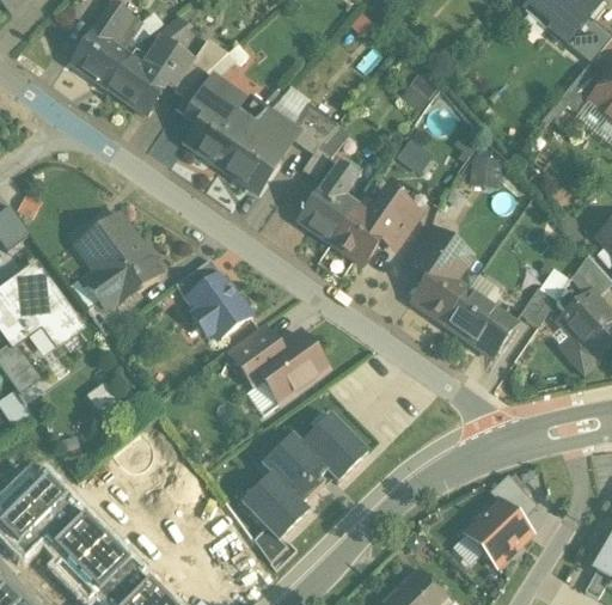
[(112,0),(93,28),(71,61),(108,86),(132,53),(109,38),(129,10),(115,0),(112,0)]
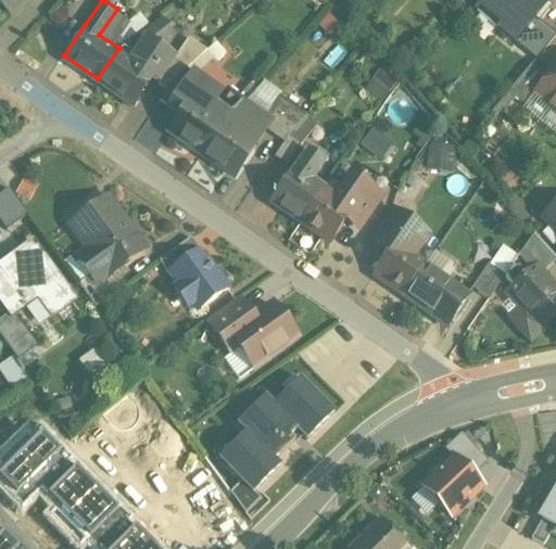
[(545,1),(544,0),(480,0),(503,18),(498,25),(515,38),(535,13),(545,1)]
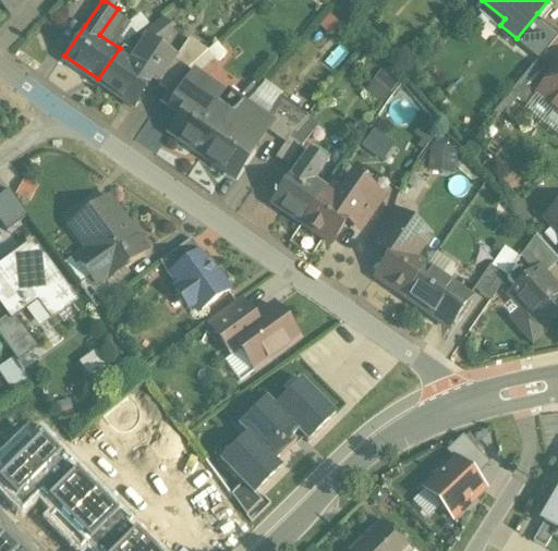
[(141,9),(118,27),(124,37),(147,19),(141,9)]
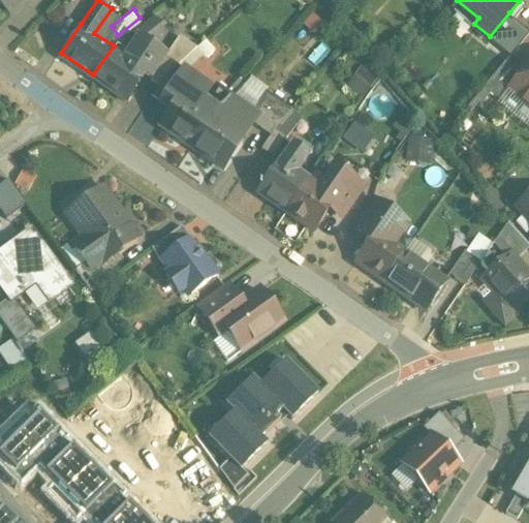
[(528,28),(520,21),(509,12),(490,36),(510,53),(528,29),(528,28)]
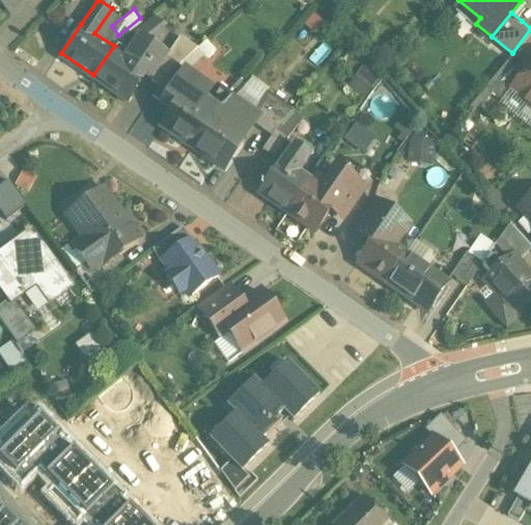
[(180,32),(166,52),(164,51),(148,74),(161,82),(166,74),(178,62),(197,45),(180,32)]
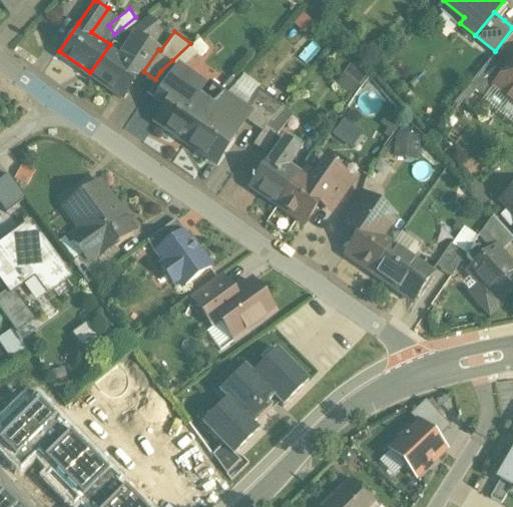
[(135,33),(122,52),(110,44),(90,72),(121,94),(154,46),(135,33)]
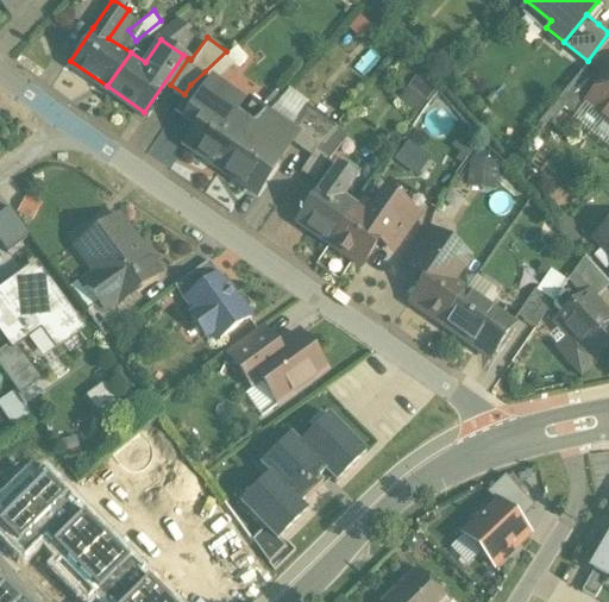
[(582,68),(557,96),(576,112),(586,100),(586,99),(600,82),(582,68)]
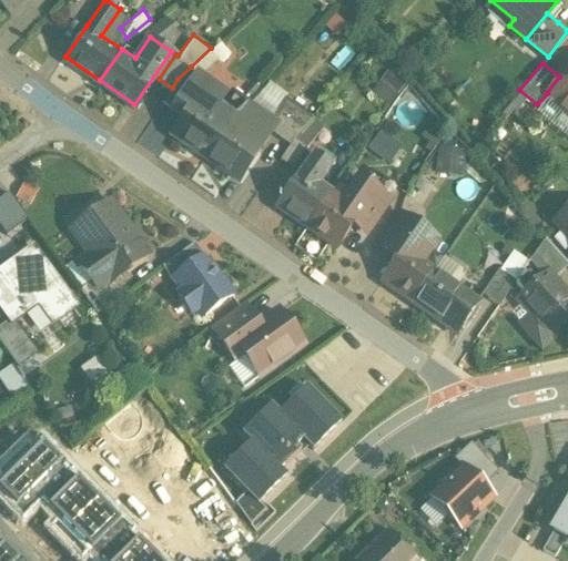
[(567,65),(559,77),(547,92),(547,93),(567,110),(567,65)]
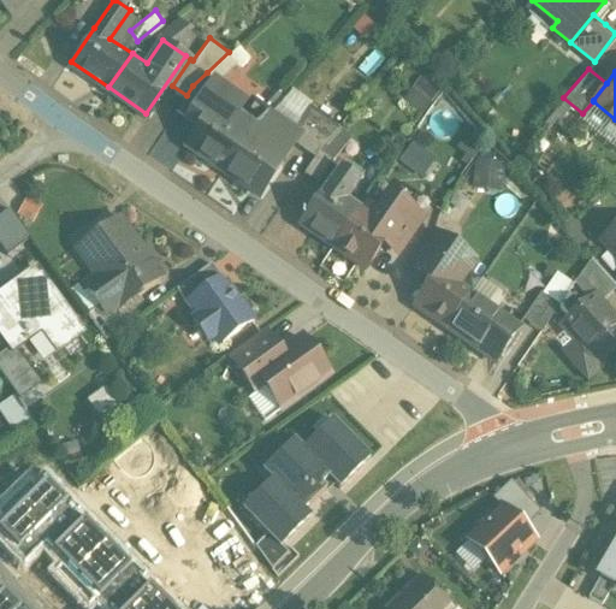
[(246,99),(207,72),(193,86),(187,95),(176,110),(199,126),(188,142),(224,166),(247,134),(252,128),(254,124),(236,113),(246,99)]
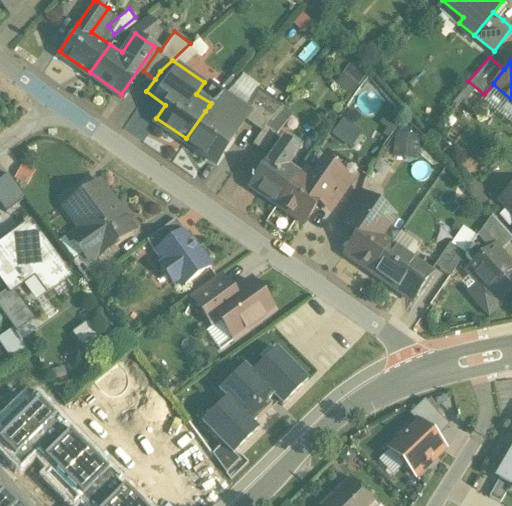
[(258,85),(241,109),(247,113),(245,116),(261,127),(273,112),(281,102),(258,85)]
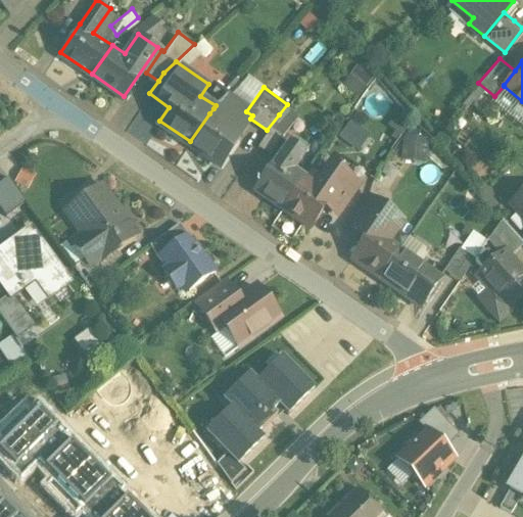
[(246,111),(225,95),(216,105),(214,108),(209,113),(239,134),(250,119),(252,115),(246,111)]
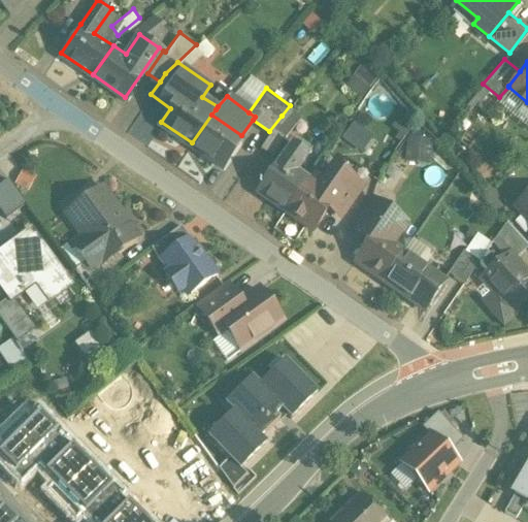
[(241,135),(211,115),(192,142),(222,164),(241,135)]
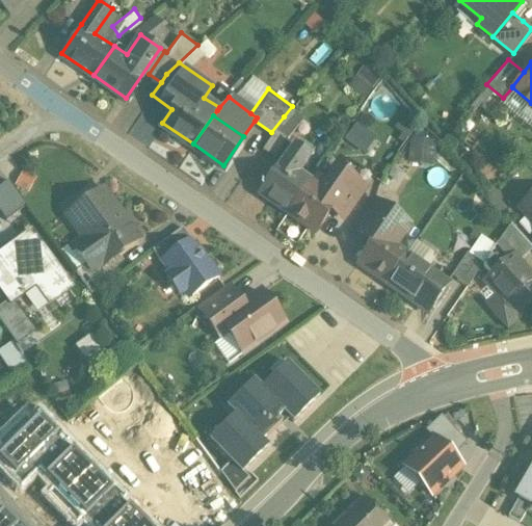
[(284,116),(263,147),(274,155),(288,135),(286,134),(294,124),(284,116)]
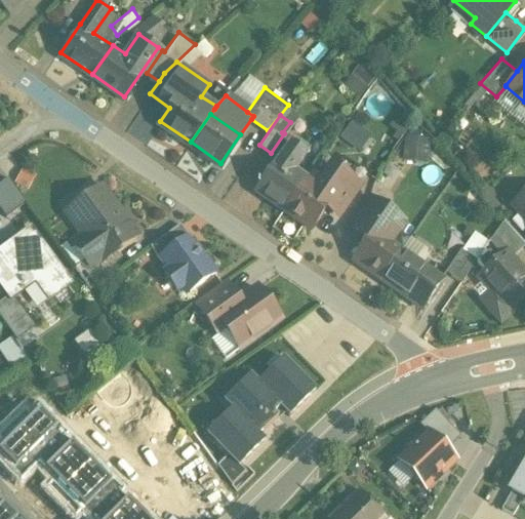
[(278,158),(257,189),(284,207),(306,177),(293,169),(306,152),(290,142),(279,158),(278,158)]
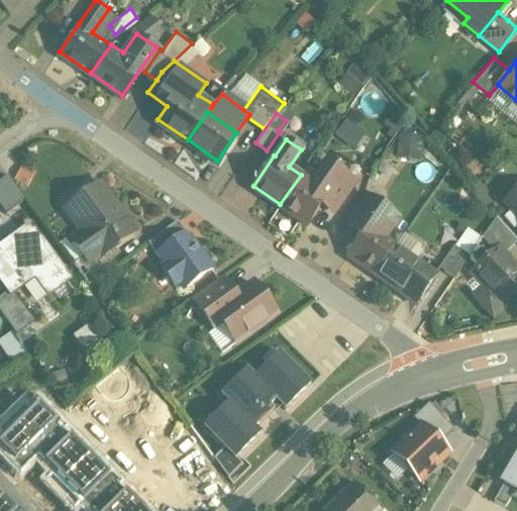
[(33,169),(22,163),(14,177),(26,183),(33,169)]
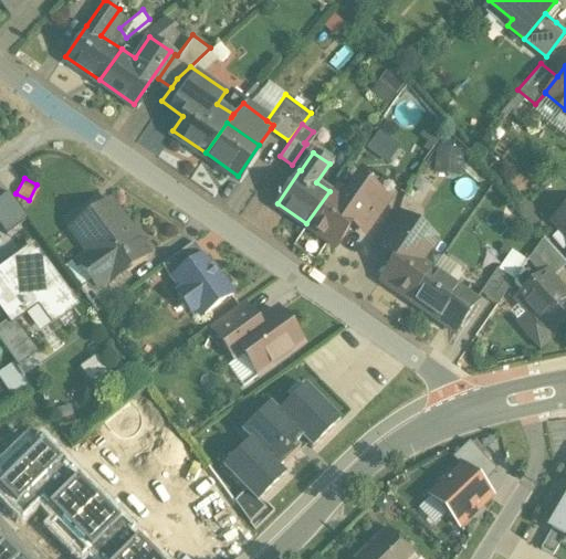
[(342,200),(329,191),(306,223),(335,243),(352,220),(360,227),(365,225),(367,223),(385,198),(384,193),(362,178),(357,178),(342,200)]
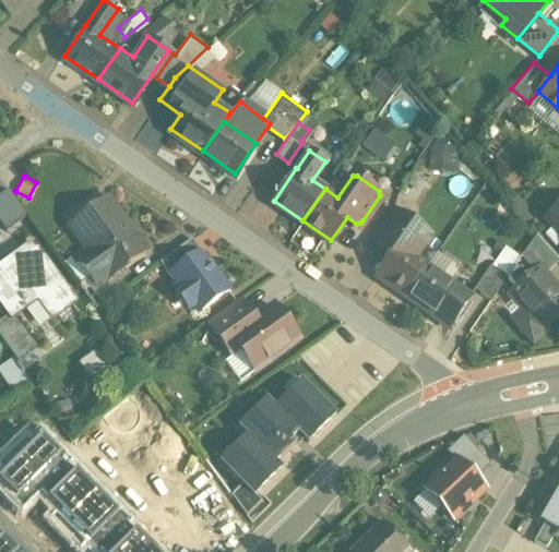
[(8,187),(0,192),(0,218),(6,227),(26,212),(8,187)]
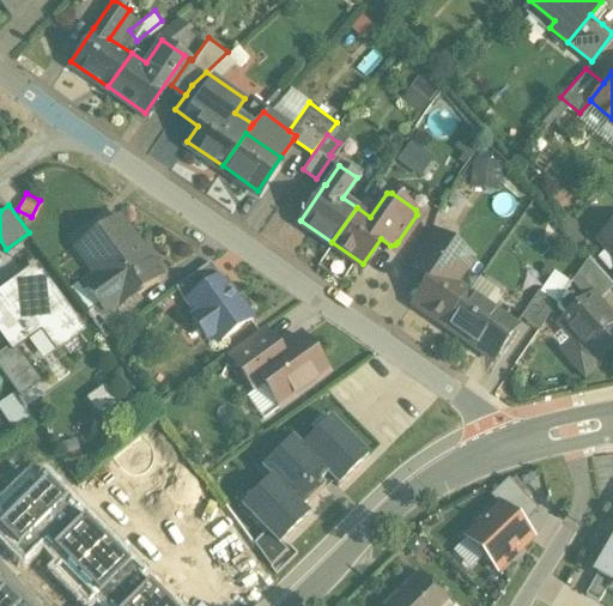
[(129,240),(116,222),(85,243),(107,273),(90,285),(99,300),(108,310),(123,298),(162,271),(137,236),(129,240)]
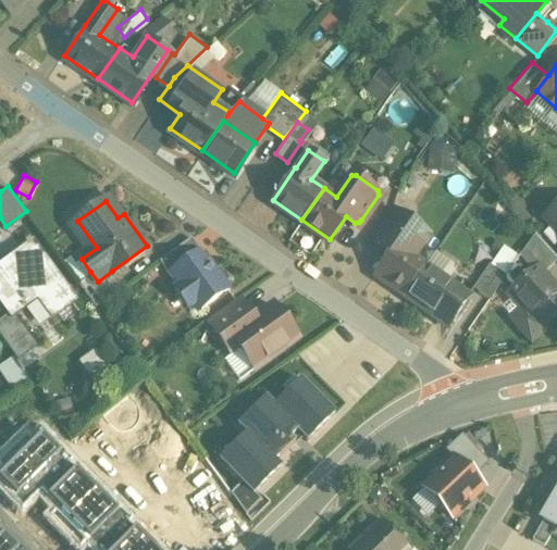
[(556,201),(544,213),(556,227),(556,201)]
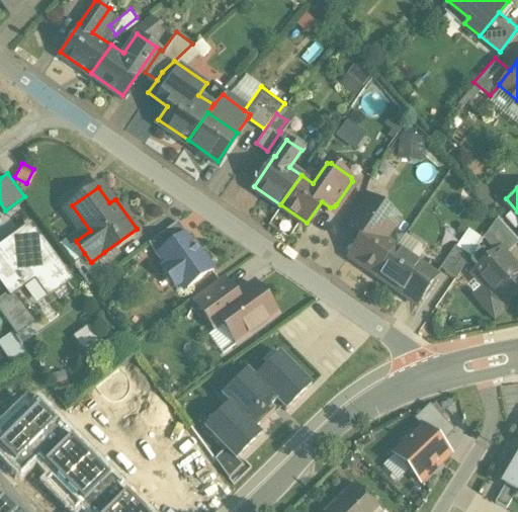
[(365,192),(347,219),(365,231),(375,216),(377,218),(385,206),(365,192)]
